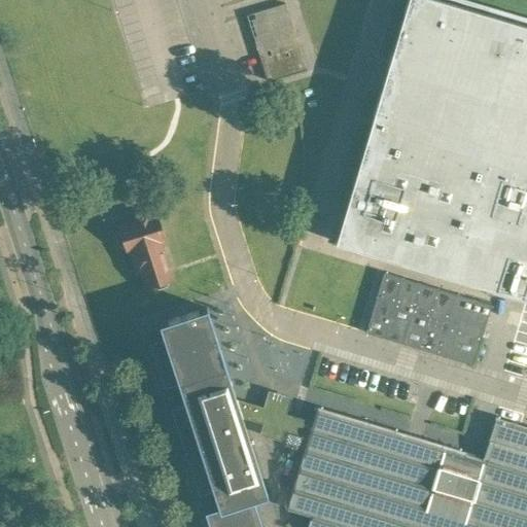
[(526,299),(526,25),(443,0),(407,0),(335,242),(526,299)]
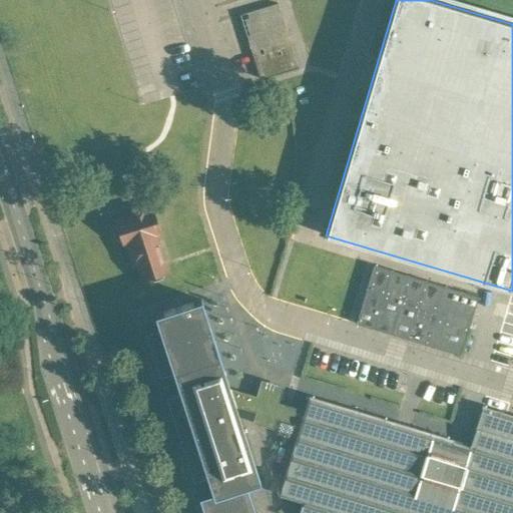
[(278,3),(259,9),(239,15),(260,79),(297,67),(278,3)]
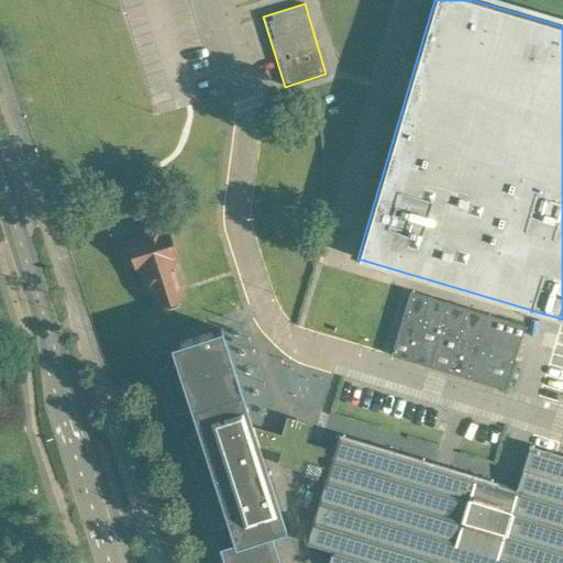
[(139,267),(169,257),(177,254),(167,223),(142,232),(144,236),(127,243),(128,246),(125,250),(130,263),(133,264),(134,268),(139,267)]
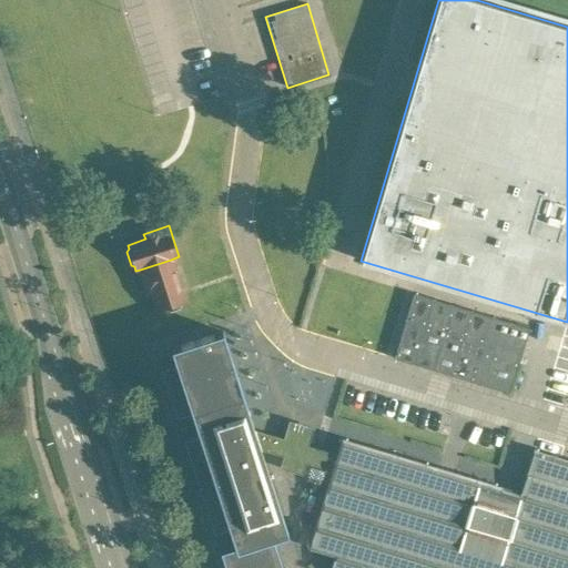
[(171,260),(140,270),(146,290),(152,287),(159,310),(164,308),(164,310),(165,311),(179,306),(180,304),(180,303),(184,302),(171,260)]
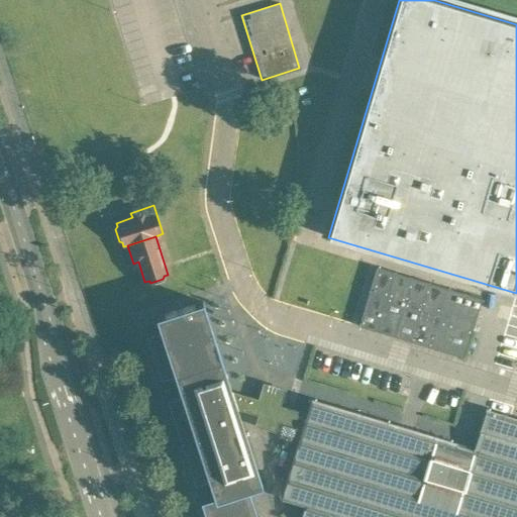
[(358,326),(463,358),(482,299),(377,267),(358,326)]
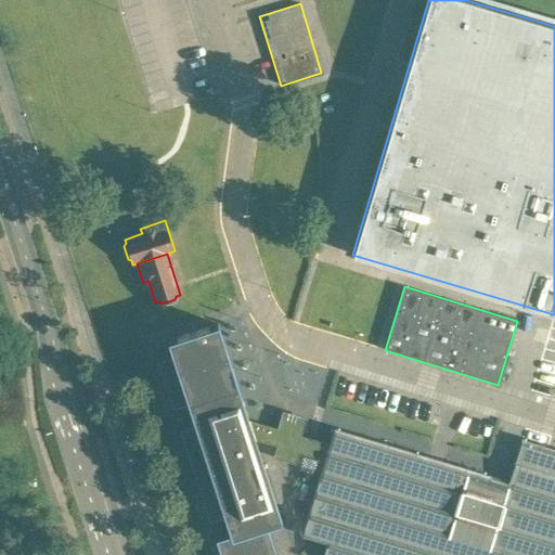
[(274,554),(265,526),(281,520),(255,439),(248,420),(218,324),(167,340),(172,355),(157,360),(172,408),(188,402),(194,424),(180,428),(209,520),(224,515),(231,536),(216,540),(220,554),(274,554)]
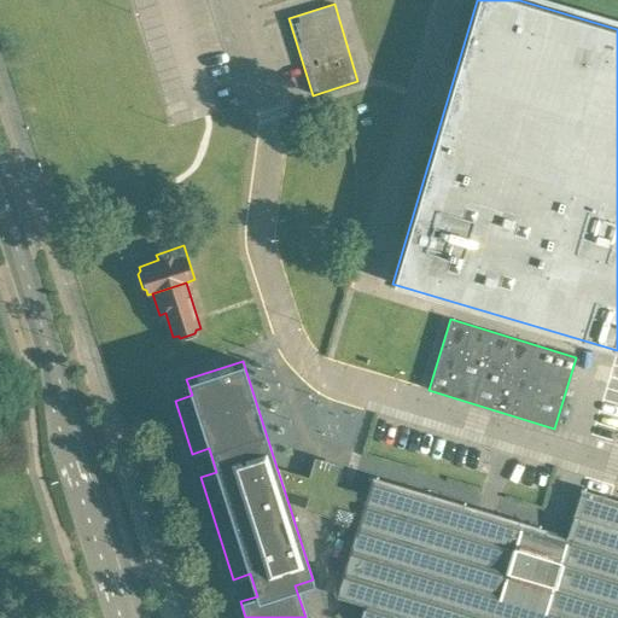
[(342,487),(330,484),(334,470),(318,465),(314,479),(277,467),(284,489),(309,497),(304,509),(328,517),(332,505),(361,514),(337,596),(366,605),(361,617),(617,617),(617,500),(579,489),(576,505),(566,536),(372,477),(367,495),(354,491),(351,490),(342,487)]
